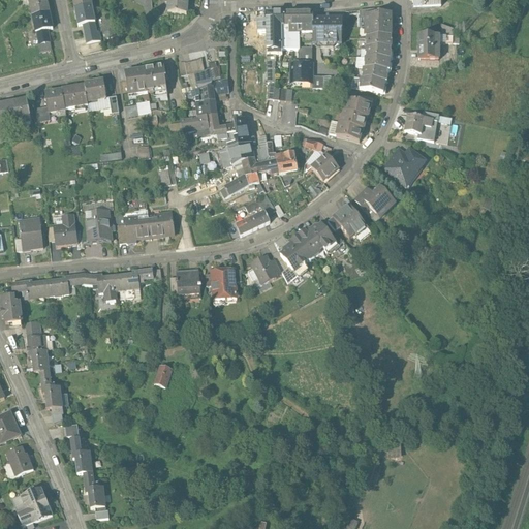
[(28,0),(32,14),(49,11),(45,0),(28,0)]
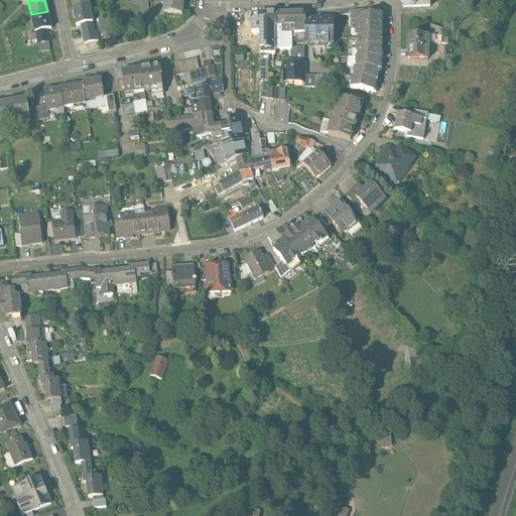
[(182,0),(164,0),(163,13),(182,14),(182,0)]
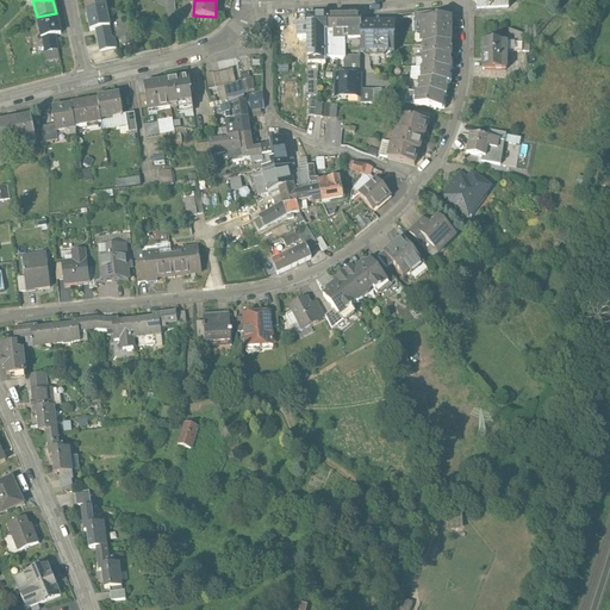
[(105,5),(86,10),(89,27),(95,26),(109,24),(105,5)]
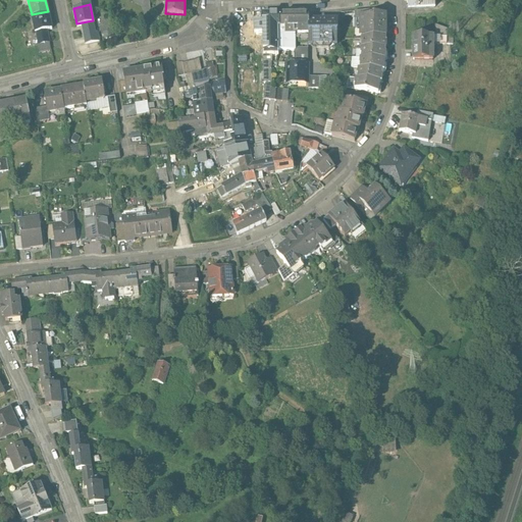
[(268,10),(263,13),(263,51),(271,51),(272,51),(277,51),(277,46),(277,30),(277,22),(279,22),(279,10),(268,10)]
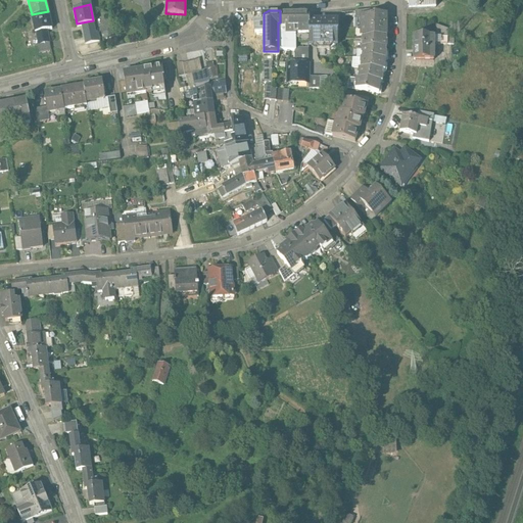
[(308,16),(308,10),(280,10),(280,22),(278,22),(278,30),(295,30),(295,38),(308,38),(308,16)]
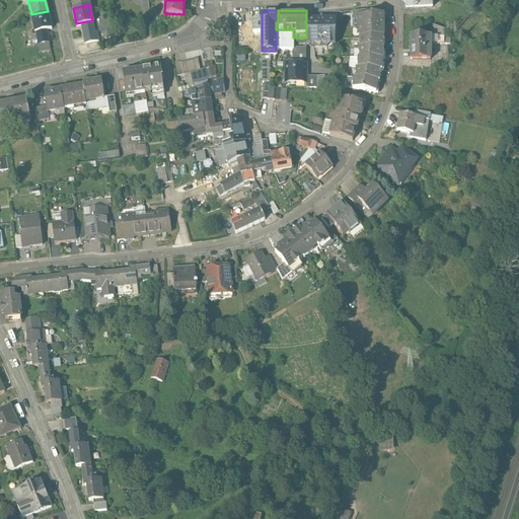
[(371,10),(359,10),(359,12),(359,21),(361,21),(383,22),(384,15),(382,15),(382,10),(371,10)]
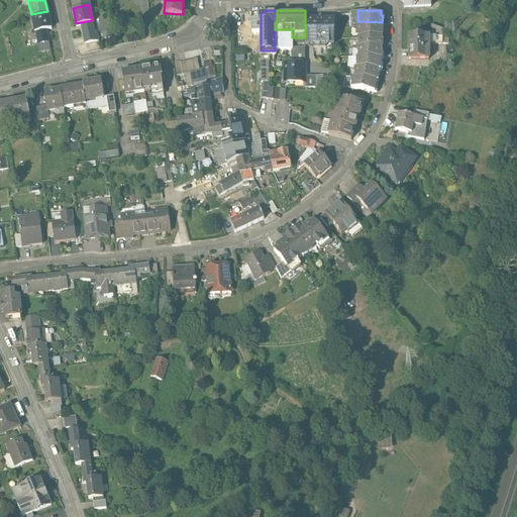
[(47,11),(31,14),(34,29),(35,29),(45,27),(50,26),(47,11)]
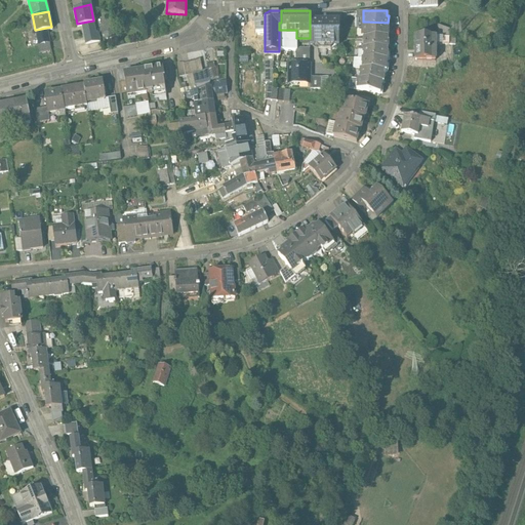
[(319,45),(334,45),(336,40),(338,40),(338,30),(339,30),(339,17),(317,16),(317,40),(319,40),(319,45)]
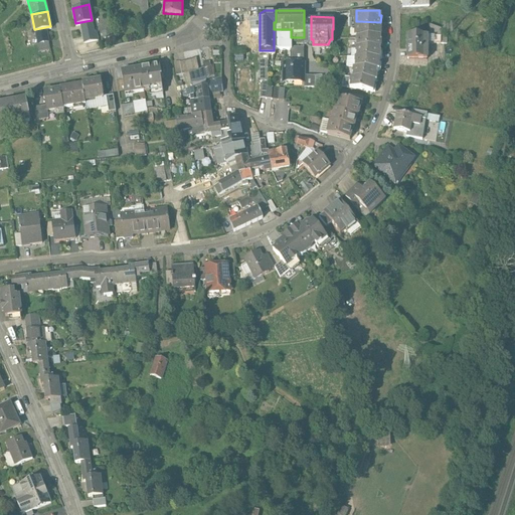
[(94,31),(92,20),(80,22),(84,40),(98,37),(97,30),(94,31)]
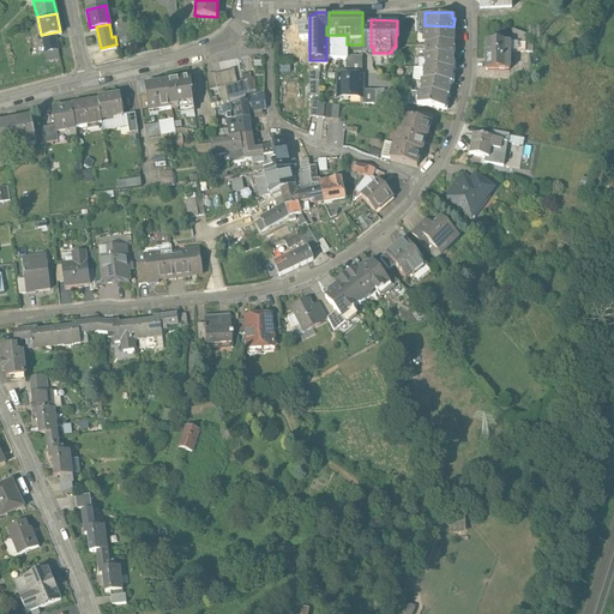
[(453,38),(453,26),(427,25),(426,37),(453,38)]
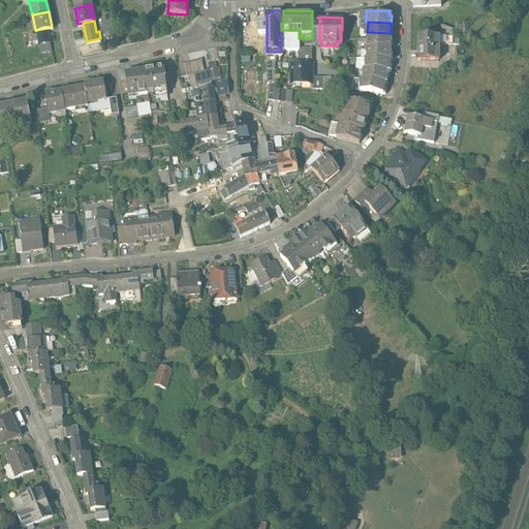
[(47,28),(36,30),(38,42),(50,39),(47,28)]
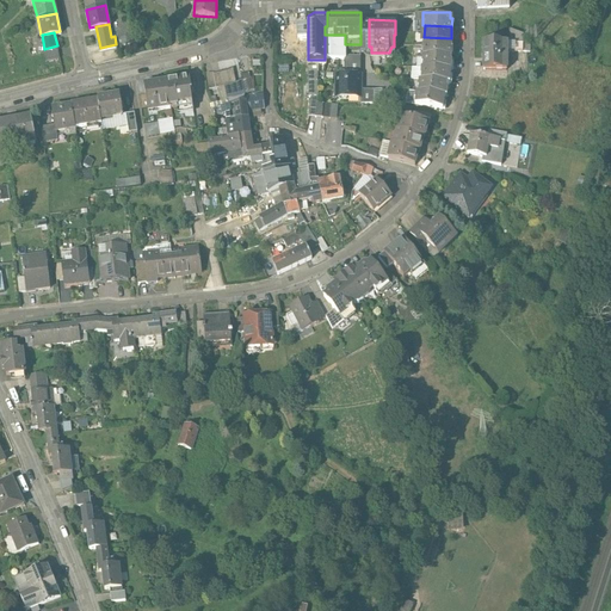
[(325,54),(344,54),(345,54),(345,53),(345,44),(345,35),(325,35),(325,54)]
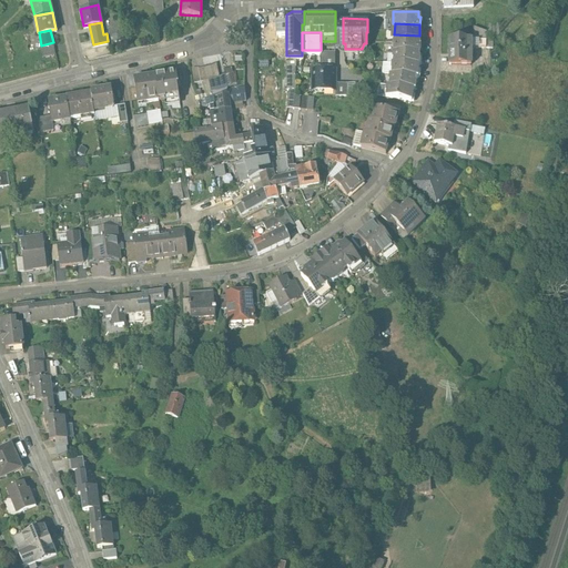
[(449,32),(449,59),(472,59),(472,49),(472,48),(468,48),(468,41),(468,32),(449,32)]
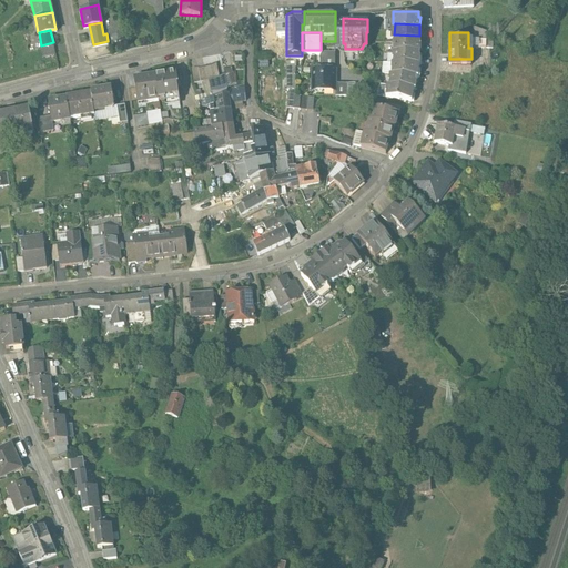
[(418,41),(419,36),(394,34),(394,47),(418,48),(421,48),(421,41),(418,41)]
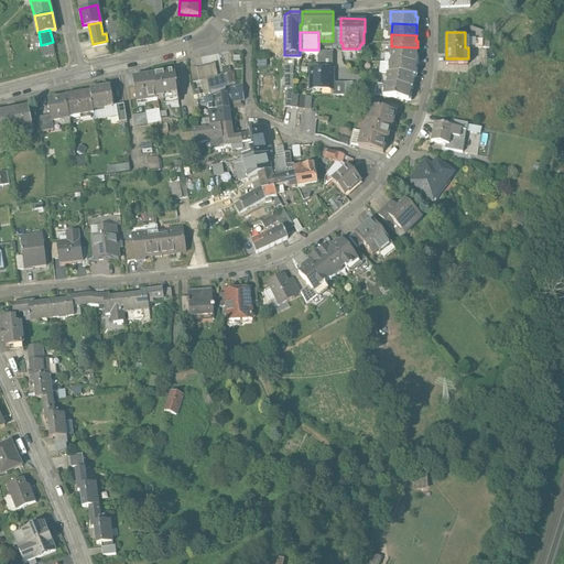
[(415,52),(415,47),(391,46),(390,57),(414,60),(416,60),(416,52),(415,52)]
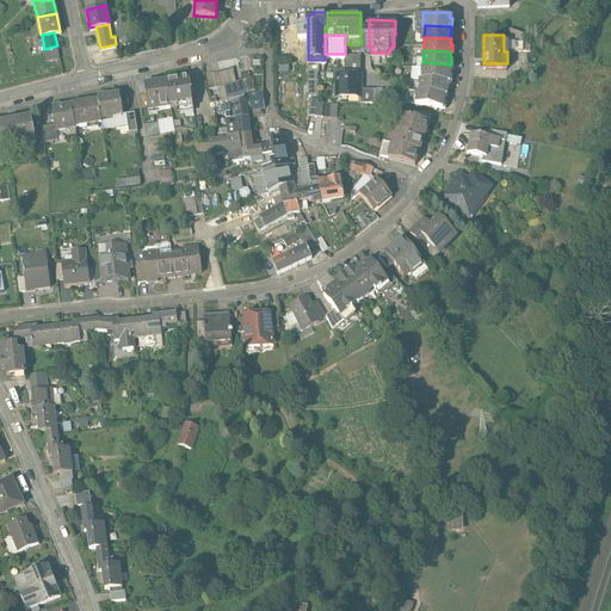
[(359,59),(344,59),(344,69),(360,69),(360,59),(359,59)]
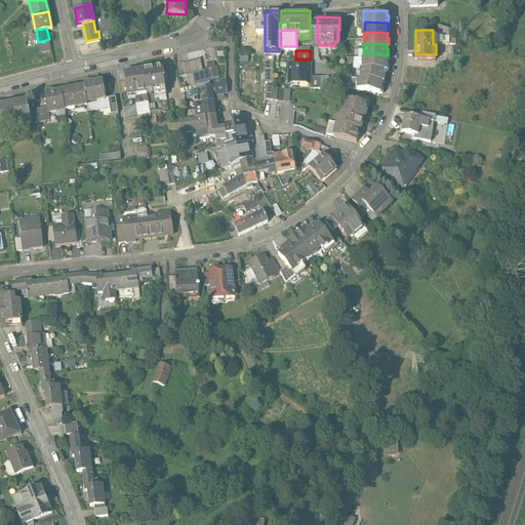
[(273,85),(273,80),(273,51),(265,51),(266,80),(267,80),(265,96),(271,96),(273,85)]
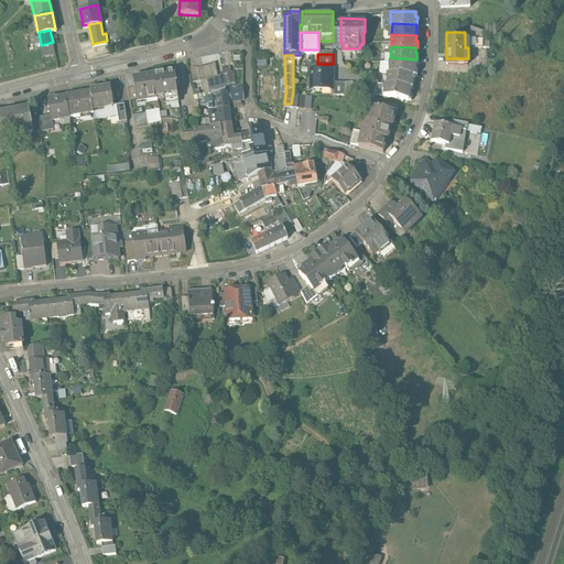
[(413,72),(415,72),(415,64),(414,64),(414,60),(390,57),(389,57),(388,68),(413,72)]
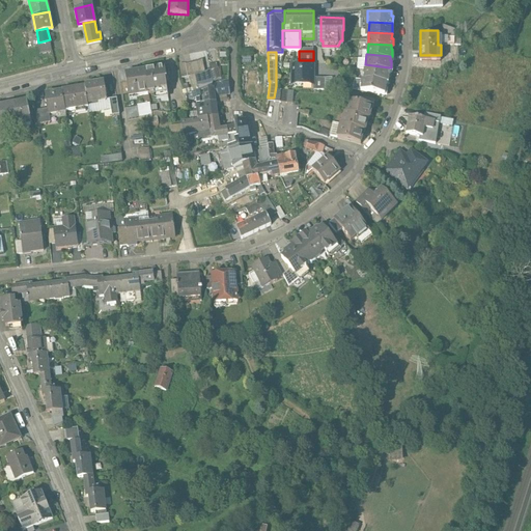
[(180,72),(205,67),(203,56),(178,60),(180,72)]
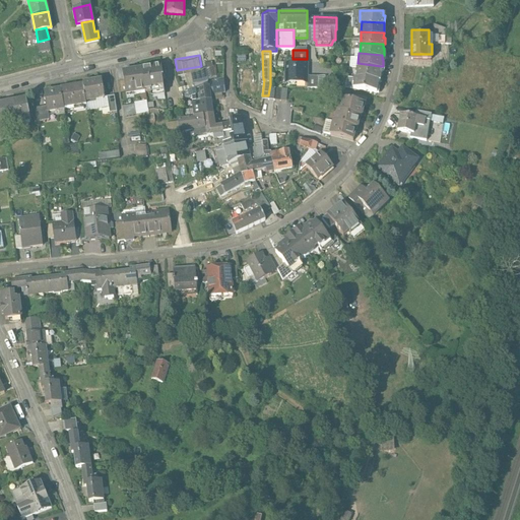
[(286,59),(287,78),(307,78),(307,72),(307,59),(293,59),(286,59)]
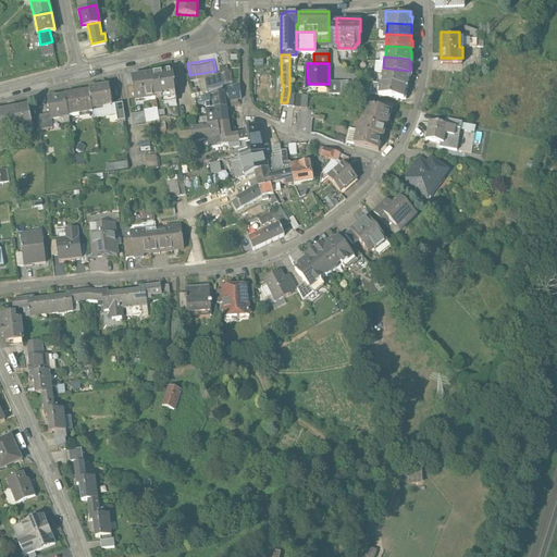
[(151,73),(156,96),(175,94),(173,84),(175,83),(173,67),(151,71),(151,73)]
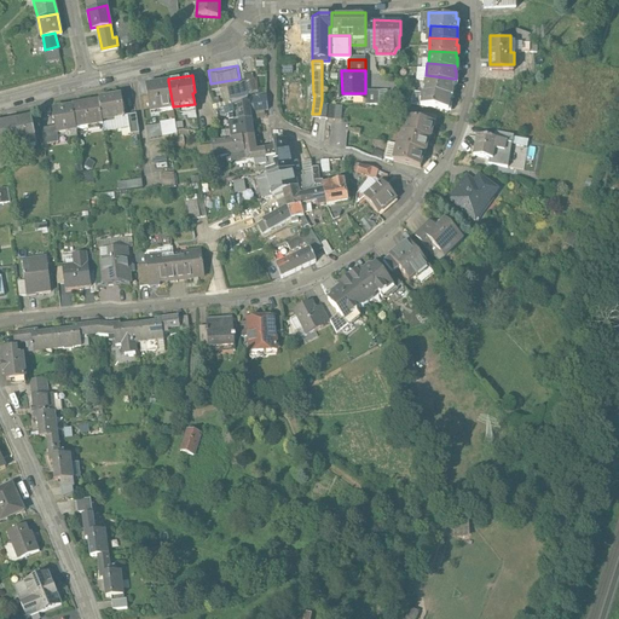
[(423,87),(450,92),(453,92),(453,84),(453,79),(426,75),(424,75),(423,87)]
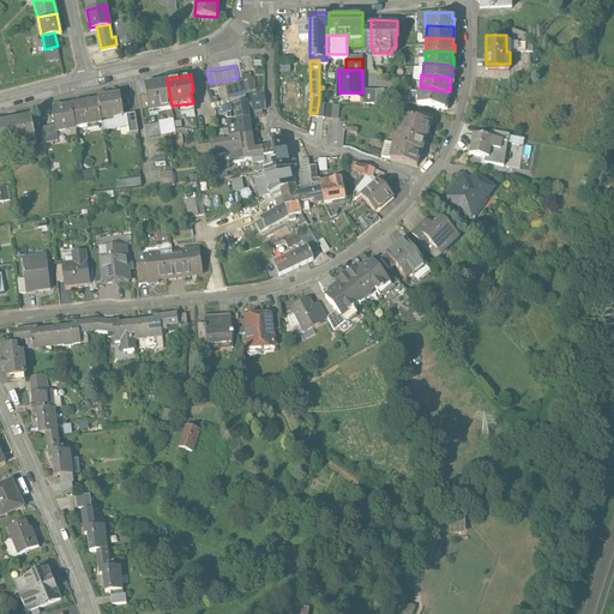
[(242,77),(226,82),(228,92),(246,89),(242,77)]
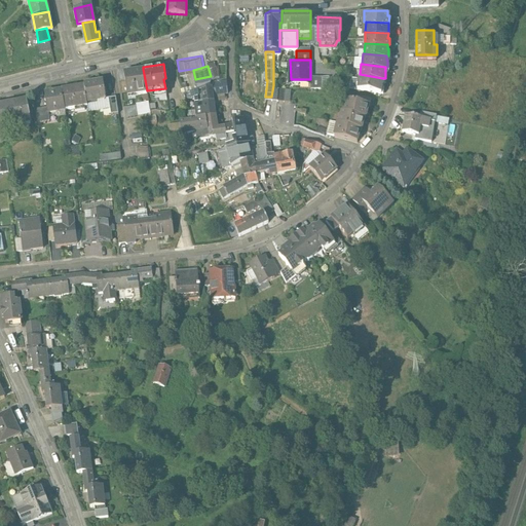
[(143,69),(123,72),(127,94),(147,90),(143,69)]
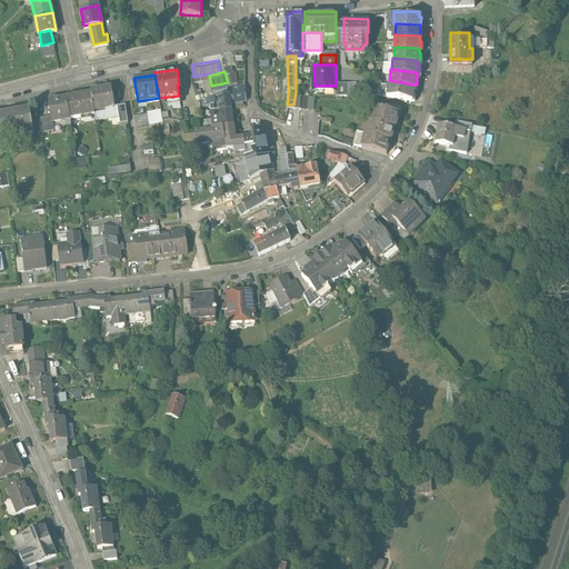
[(336,79),(336,86),(336,92),(348,92),(348,79),(336,79)]
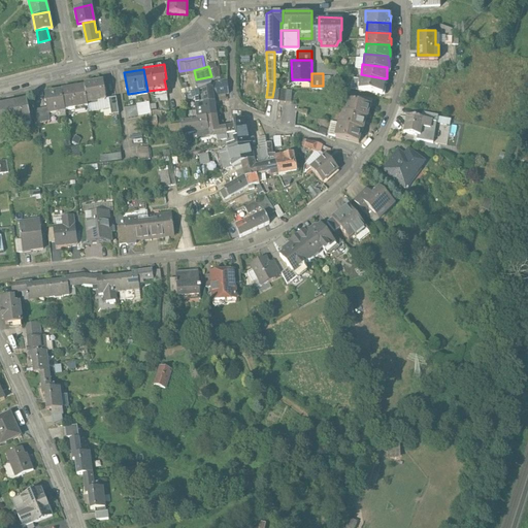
[(384,78),(361,74),(360,74),(358,85),(383,89),(384,83),(383,83),(384,78)]
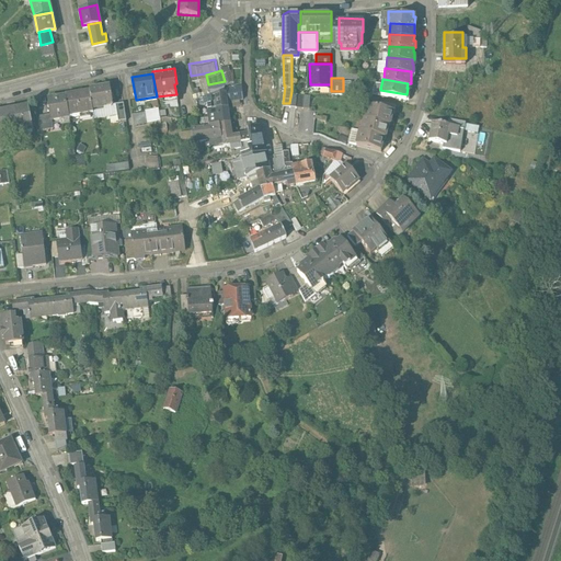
[(241,82),(228,84),(229,95),(242,93),(241,82)]
